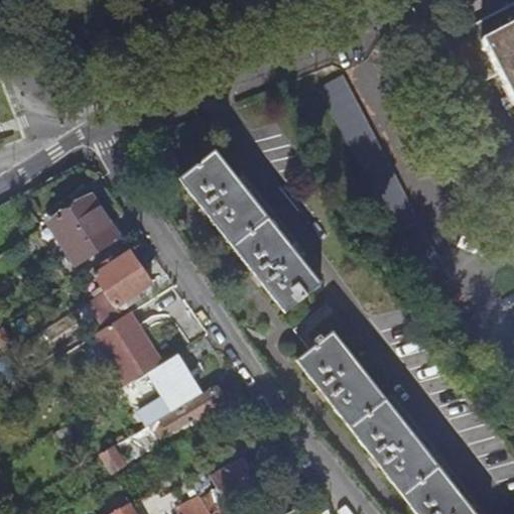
[(513,1),(443,38),(470,87),(499,72),(513,100),(513,1)]
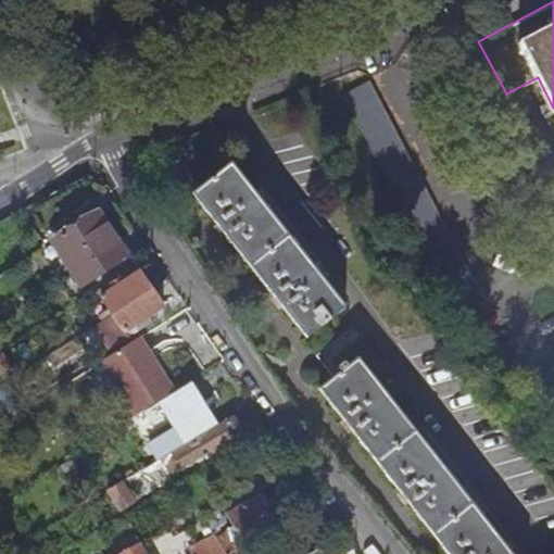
[(485,299),(368,80),(343,93),(458,312),(485,299)]
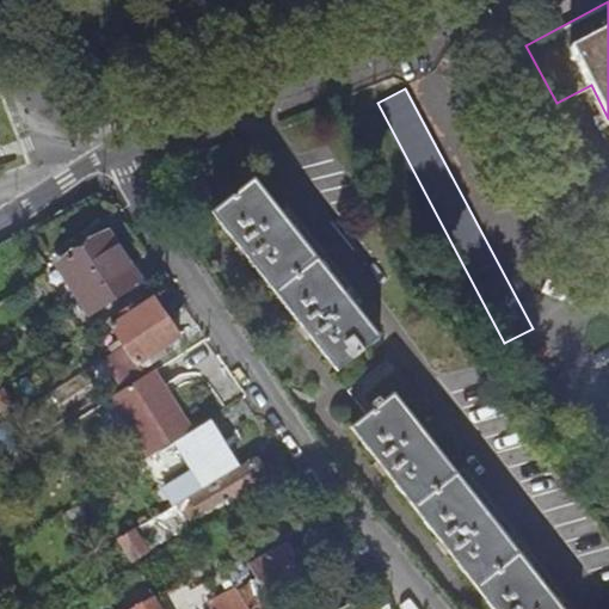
[(256,177),(213,210),(339,369),(381,334),(350,295),(357,290),(294,210),(285,216),(256,177)]
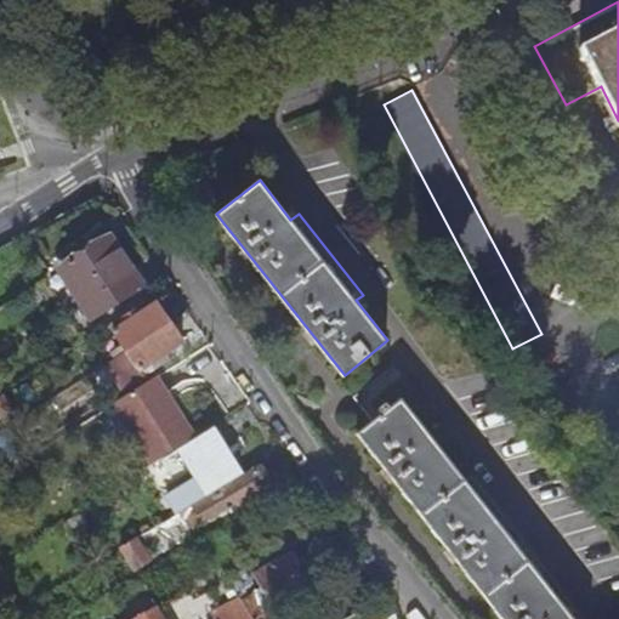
[(191,189),(199,211),(219,204),(210,182),(191,189)]
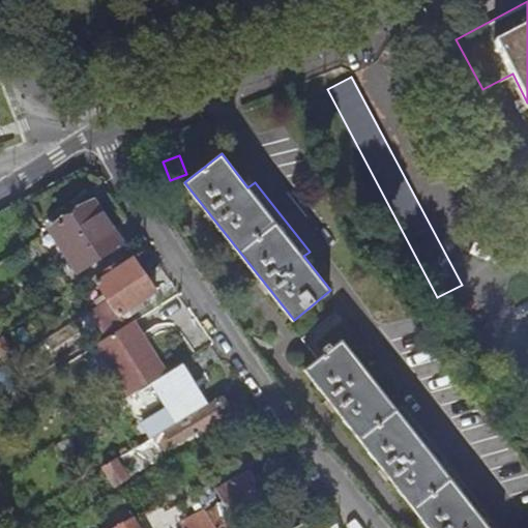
[(52,228),(68,255),(112,228),(95,201),(52,228)]
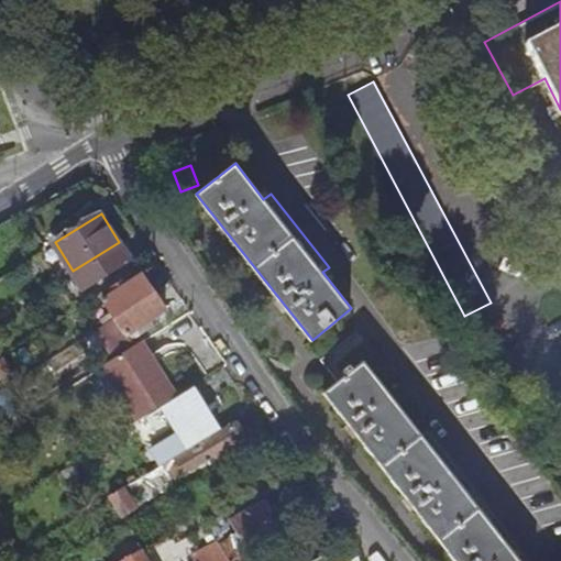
[(46,244),(34,252),(37,257),(53,249),(48,242),(46,244)]
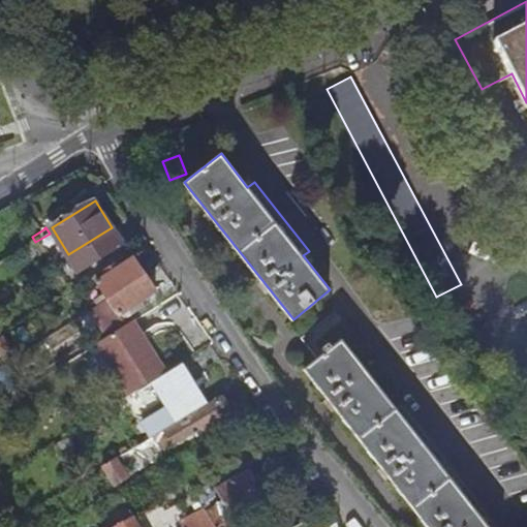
[(112,227),(68,254),(79,271),(122,244),(112,227)]
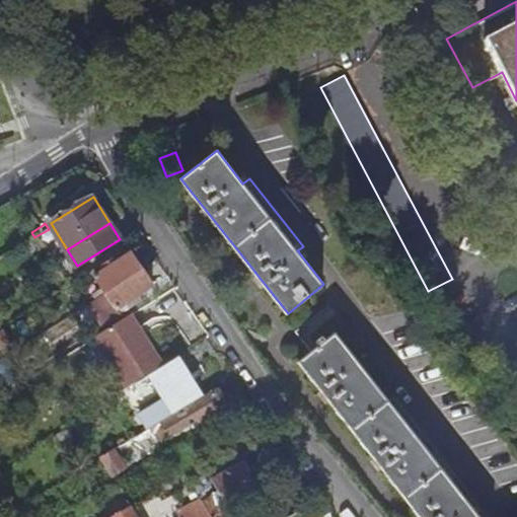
[(94,275),(105,292),(142,269),(131,251),(94,275)]
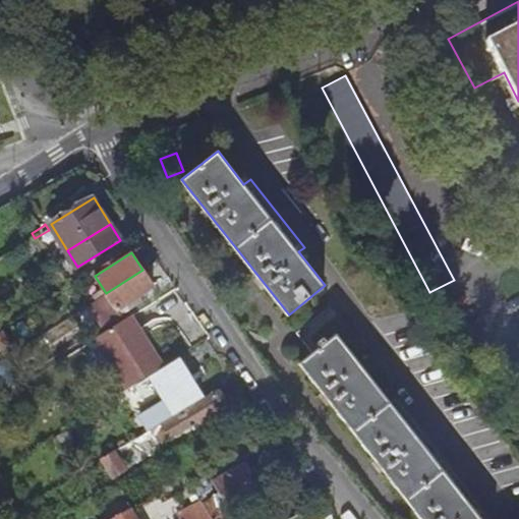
[(154,286),(142,270),(106,293),(102,296),(115,318),(148,297),(145,291),(154,286)]
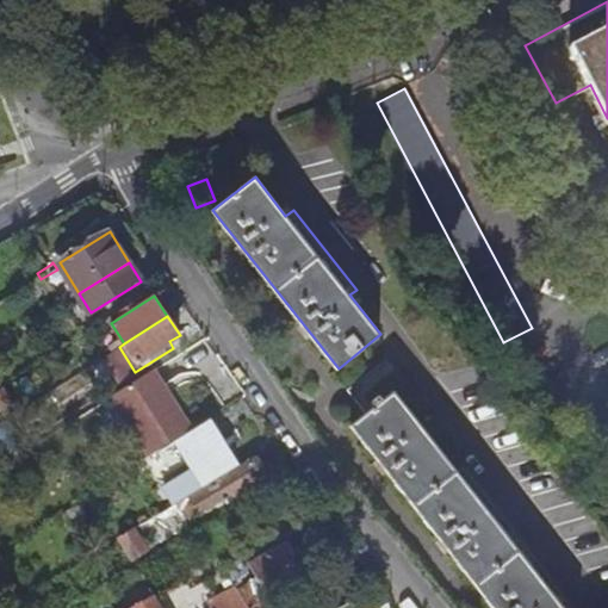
[(200,425),(161,364),(118,391),(156,451),(200,425)]
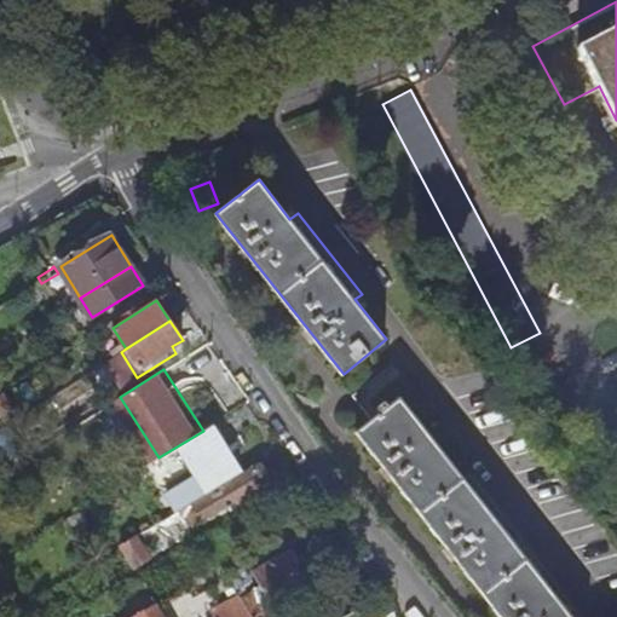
[(588,425),(616,479),(616,409),(599,417),(577,375),(548,390),(570,433),(588,425)]
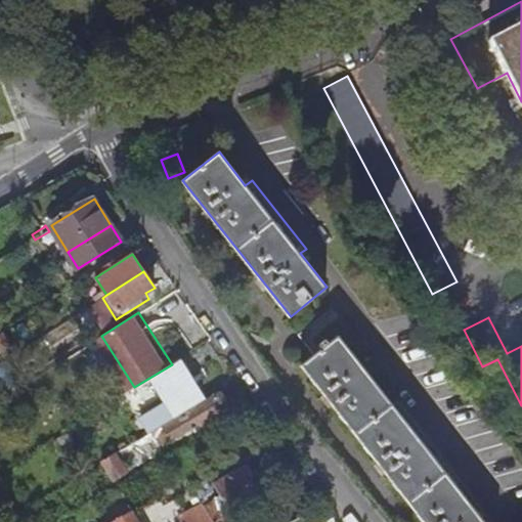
[(301,363),(426,521),(493,521),(397,399),(392,403),(338,336),(301,363)]
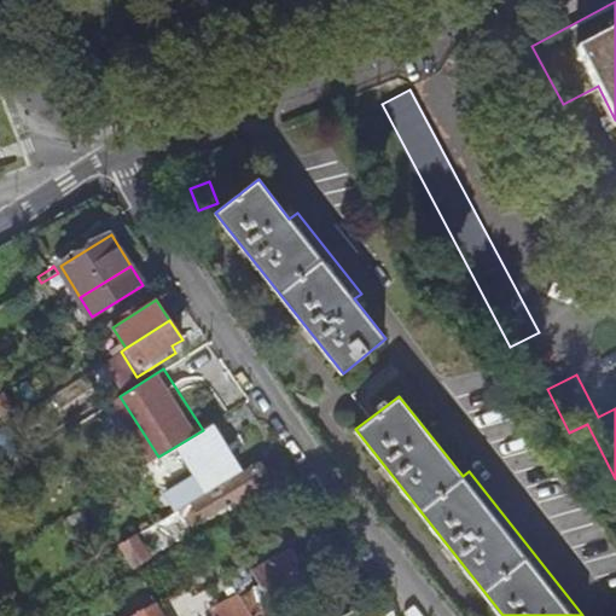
[(0,428),(0,463),(0,464),(11,455),(0,437),(0,436),(7,431),(4,426),(0,428)]
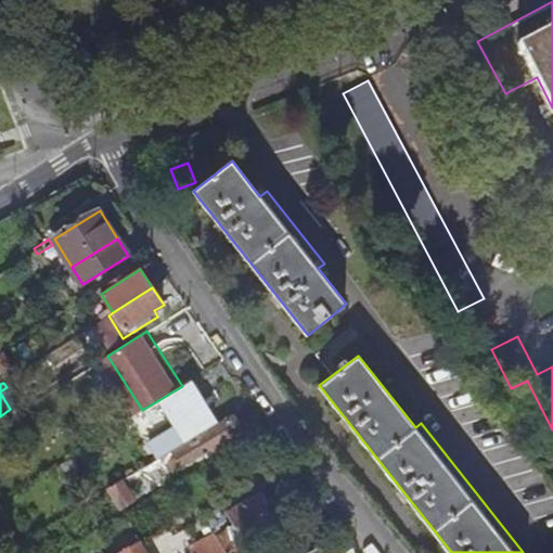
[(188,385),(156,403),(170,428),(146,442),(156,460),(211,425),(188,385)]
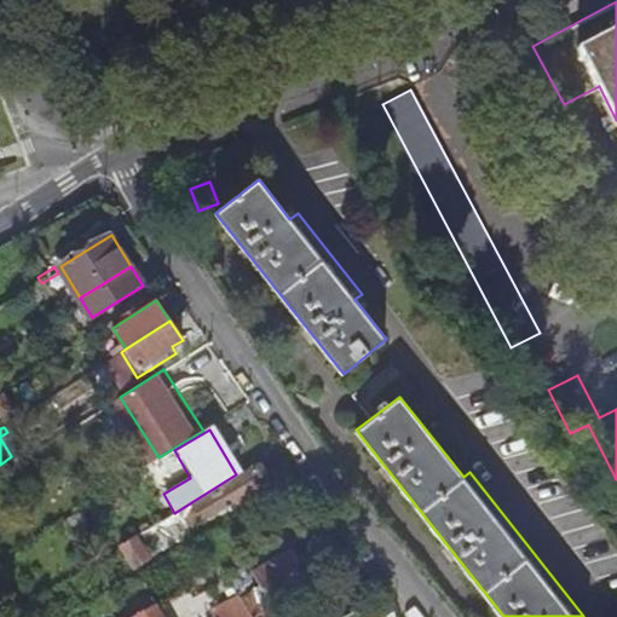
[(265,482),(255,467),(195,505),(192,502),(180,509),(189,525),(202,517),(203,519),(265,482)]
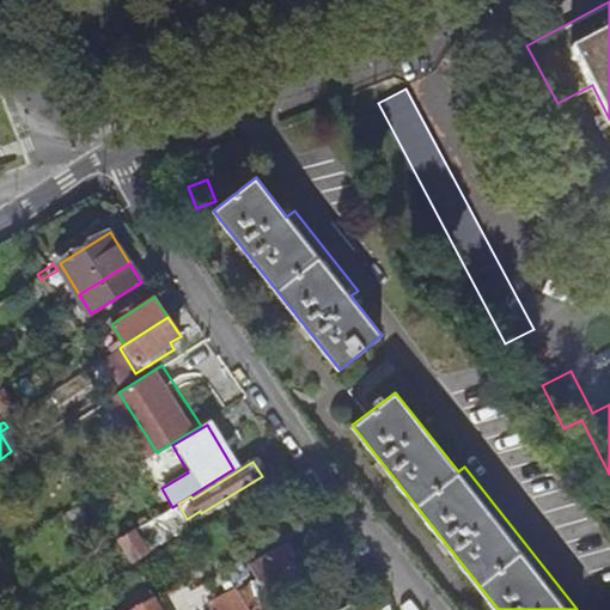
[(288,543),(252,565),(270,596),(306,574),(288,543)]
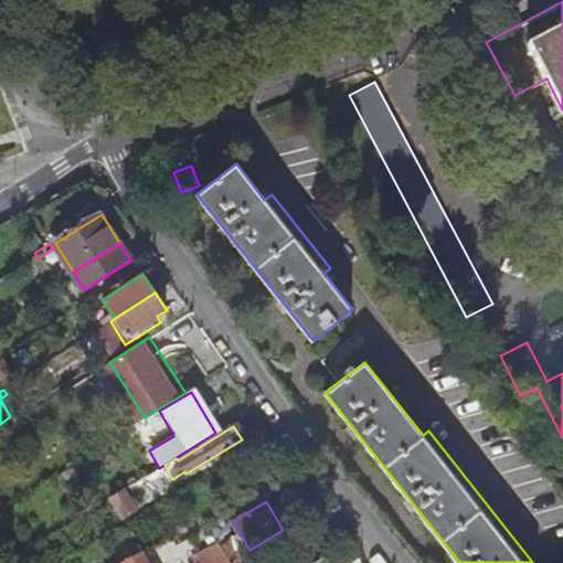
[(231,562),(224,552),(209,524),(195,531),(212,559),(204,562),(231,562)]
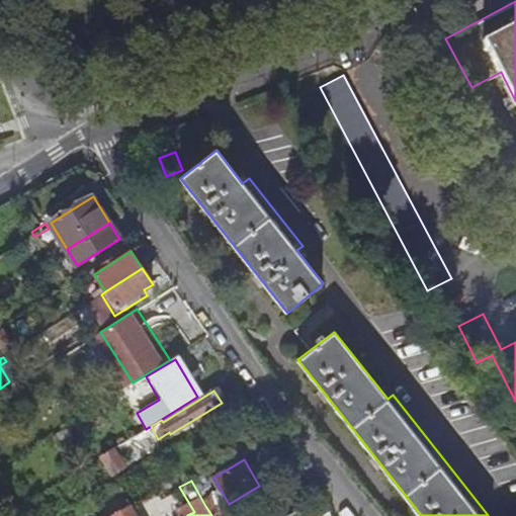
[(216,500),(205,506),(211,515),(217,515),(224,512),(216,500)]
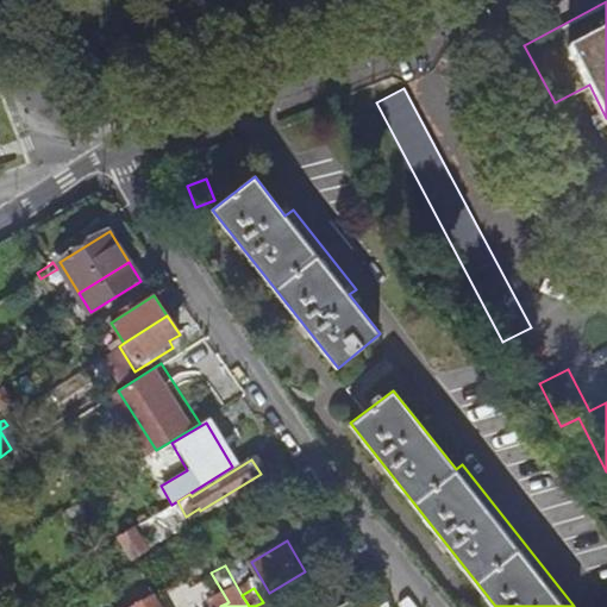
[(161,606),(156,595),(133,606),(161,606)]
